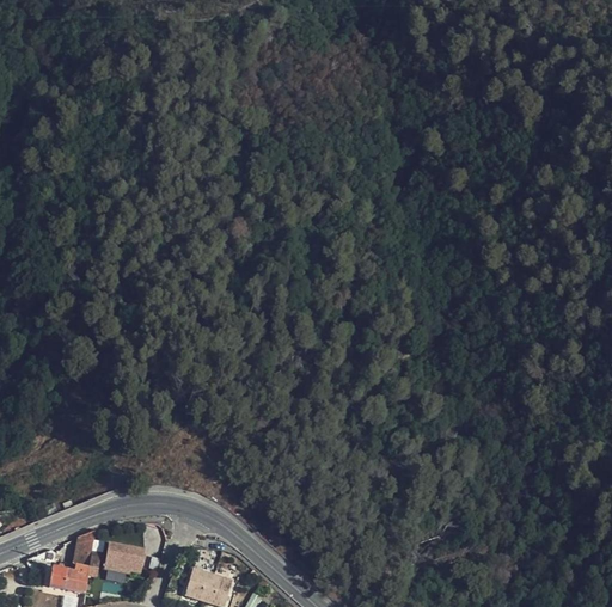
[(84,533),(77,535),(72,566),(89,570),(91,555),(95,528),(92,529),(87,531),(84,533)]
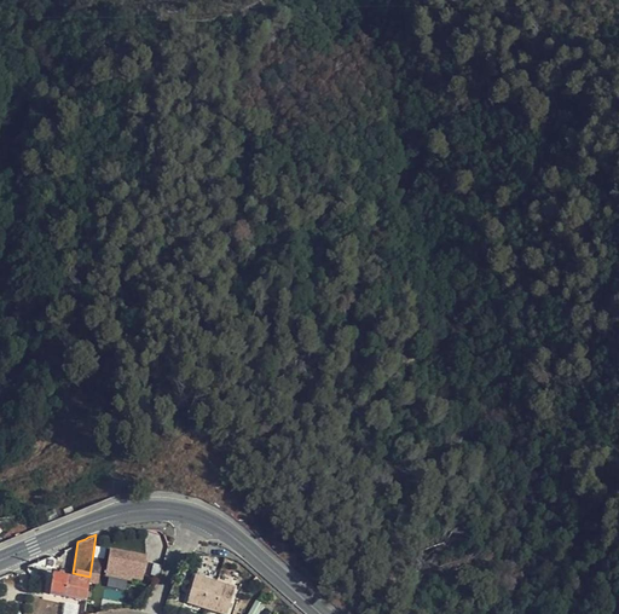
[(113,551),(109,577),(136,581),(136,578),(146,580),(149,557),(113,551)]
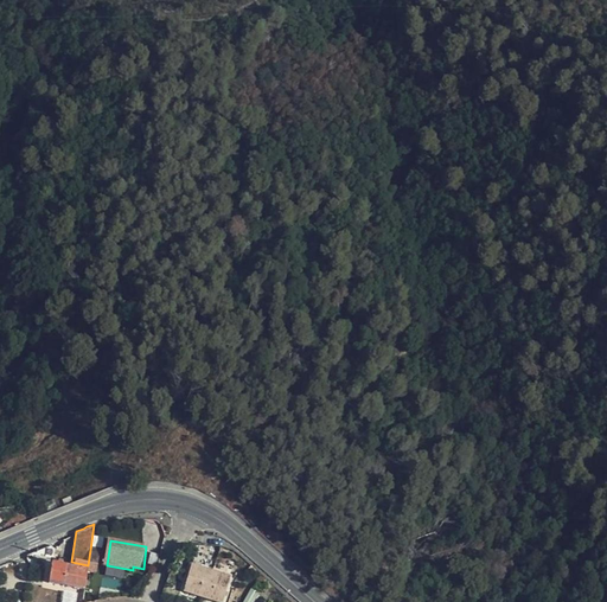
[(103,552),(90,550),(88,565),(88,571),(100,572),(103,552)]
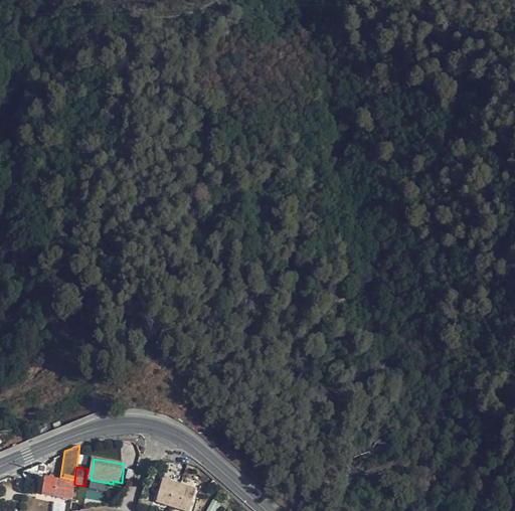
[(56,477),(44,474),(40,493),(53,496),(56,477)]
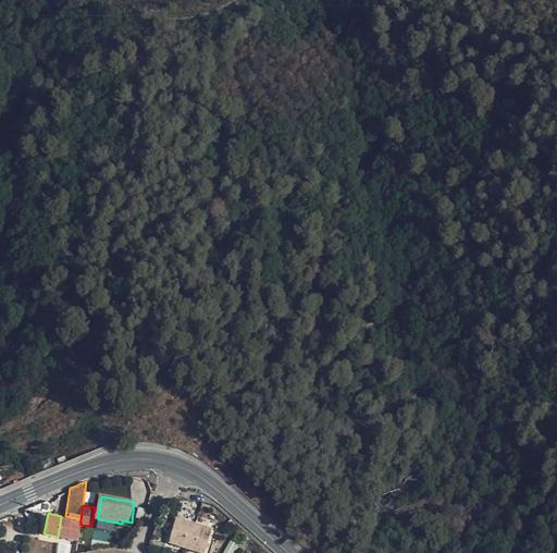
[(61,516),(58,537),(78,541),(81,525),(81,519),(65,516),(61,516)]
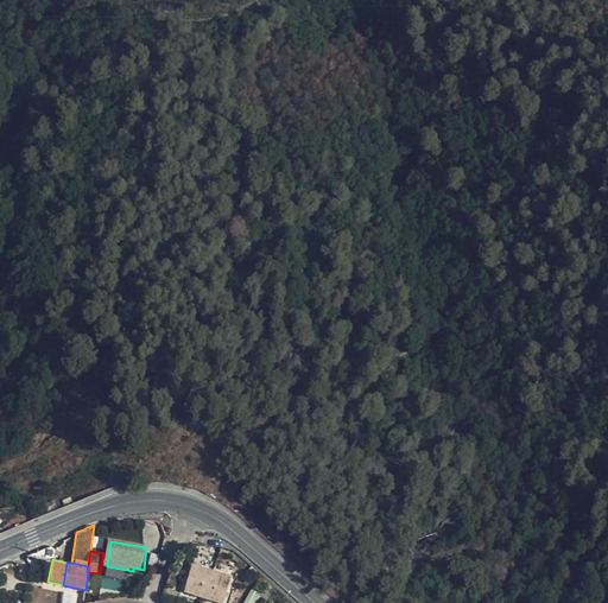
[(214,602),(225,602),(230,589),(192,573),(185,592),(214,602)]
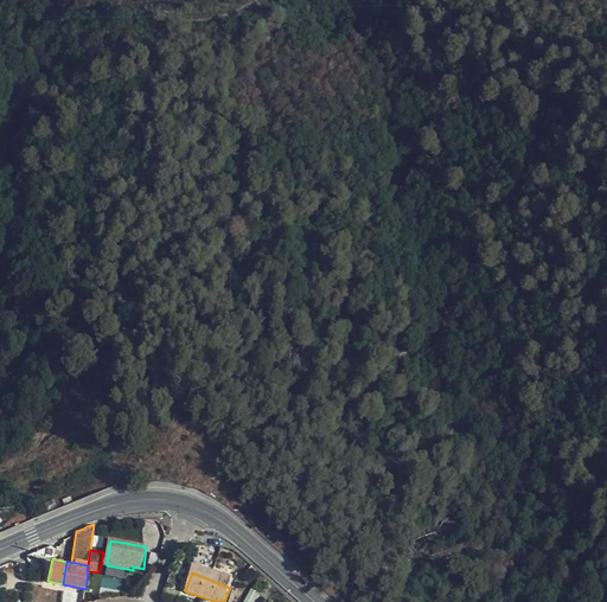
[(76,600),(77,589),(69,588),(68,599),(76,600)]
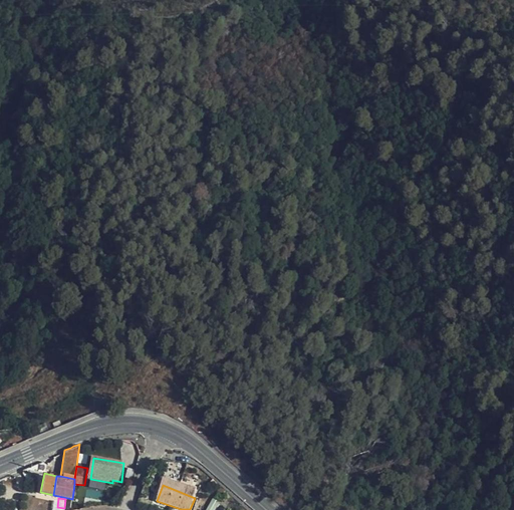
[(32,509),(35,502),(22,499),(19,509),(32,509)]
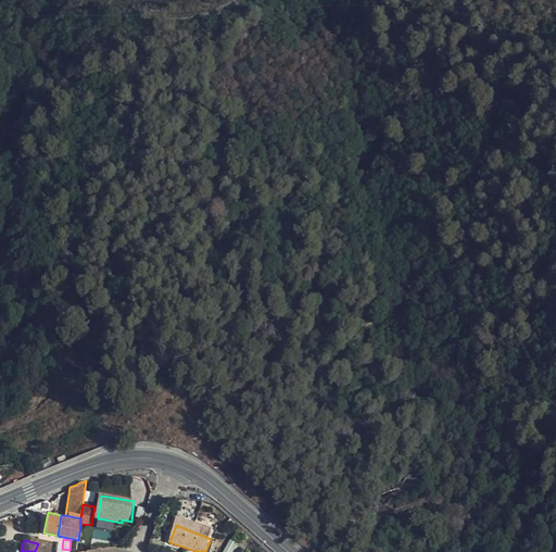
All buildings are outlined.
